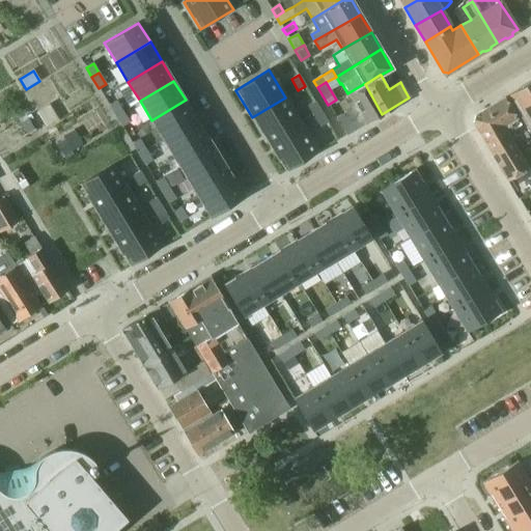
[(356,106),(336,117),(346,135),(382,114),(365,84),(364,83),(363,84),(347,93),(356,106)]
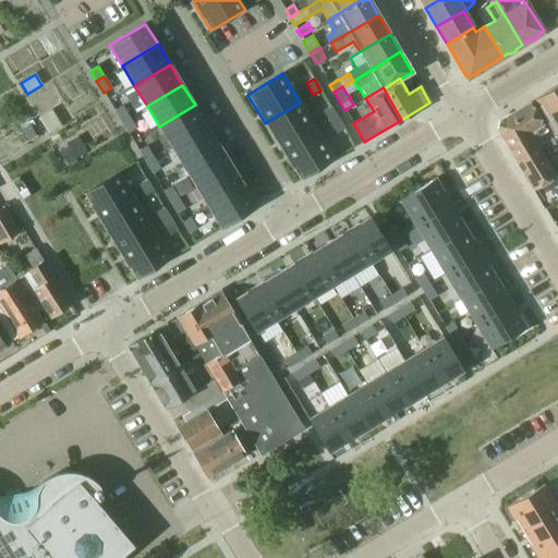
[(557,99),(552,88),(534,99),(557,140),(557,99)]
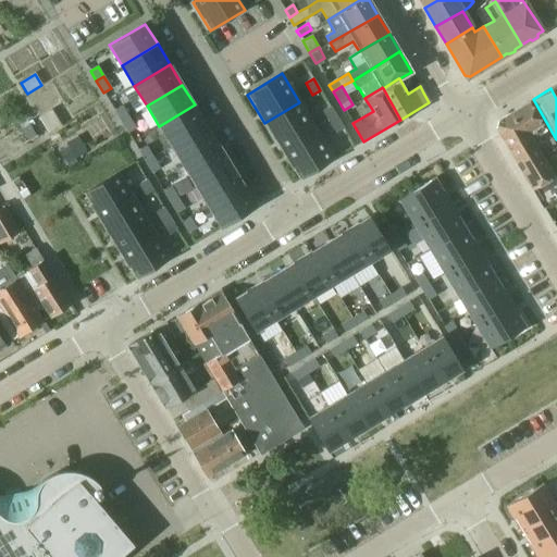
[(317,131),(299,102),(264,123),(282,152),(317,131)]
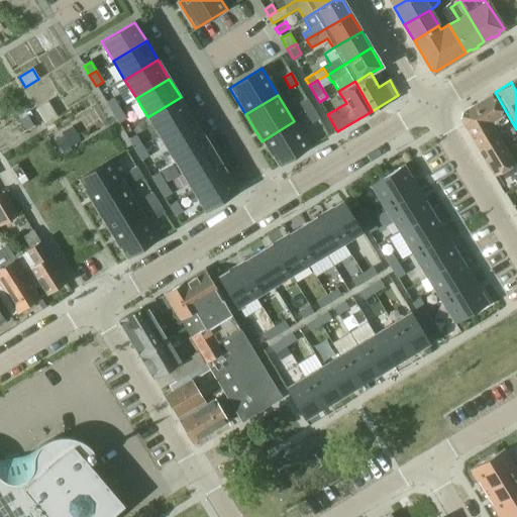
[(486,133),(494,128),(506,121),(491,95),(461,112),(459,118),(471,137),(484,129),(486,133)]
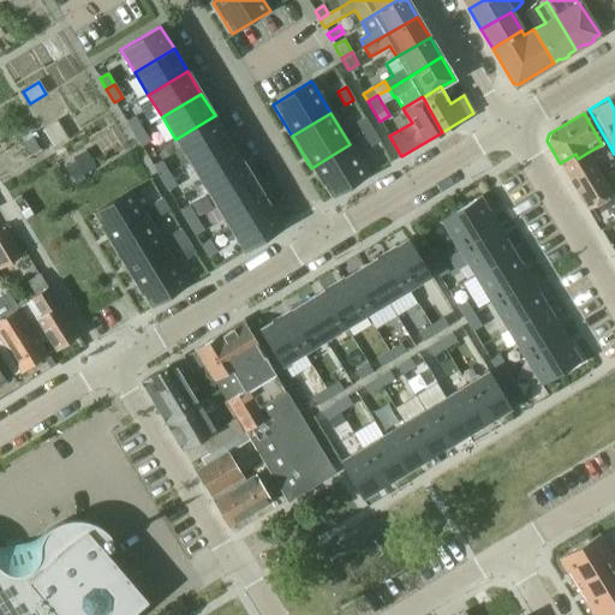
[(228,138),(215,115),(175,139),(189,162),(228,138)]
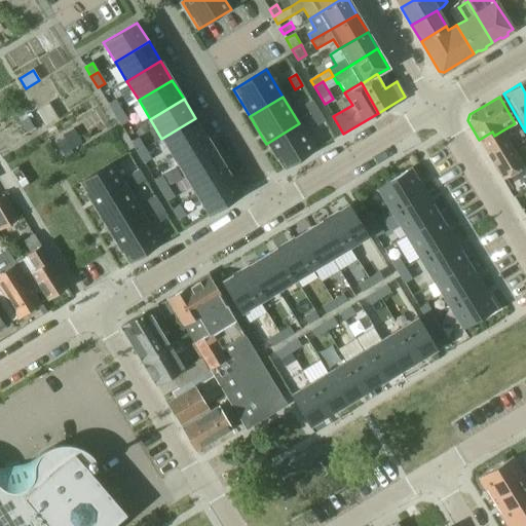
[(121,110),(115,101),(108,105),(114,114),(121,110)]
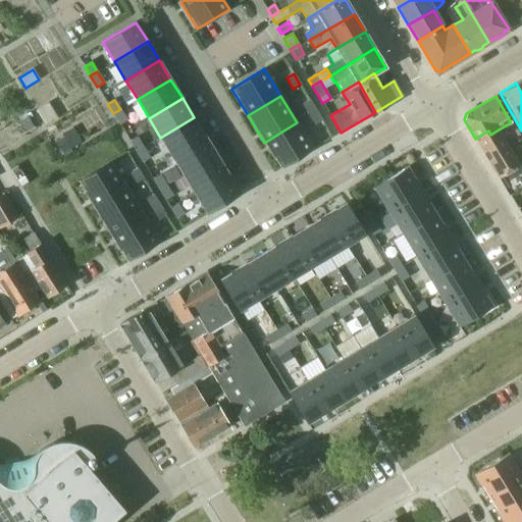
[(316,111),(309,100),(302,104),(309,115),(316,111)]
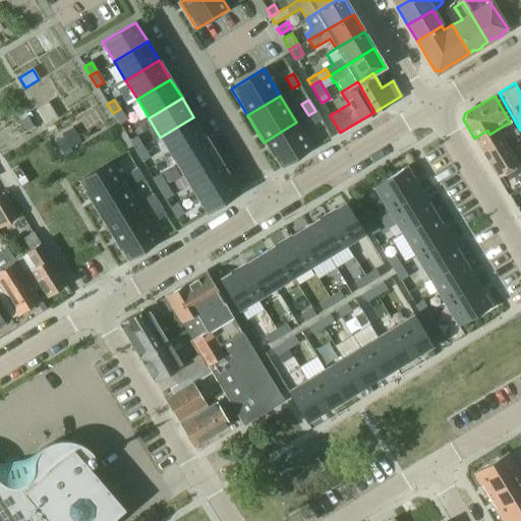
[(48,104),(37,110),(45,124),(56,118),(48,104)]
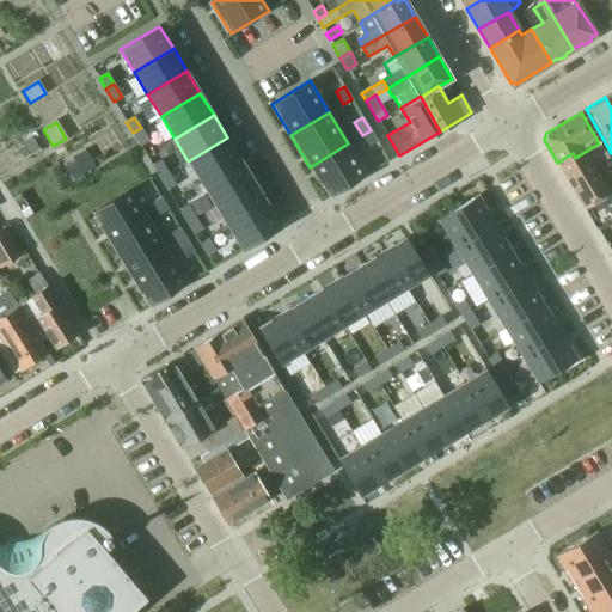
[(150,141),(141,128),(133,133),(141,147),(150,141)]
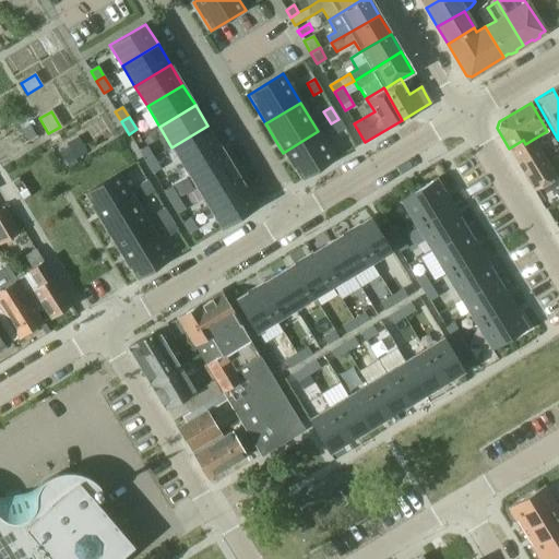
[(345,129),(339,119),(331,123),(337,134),(345,129)]
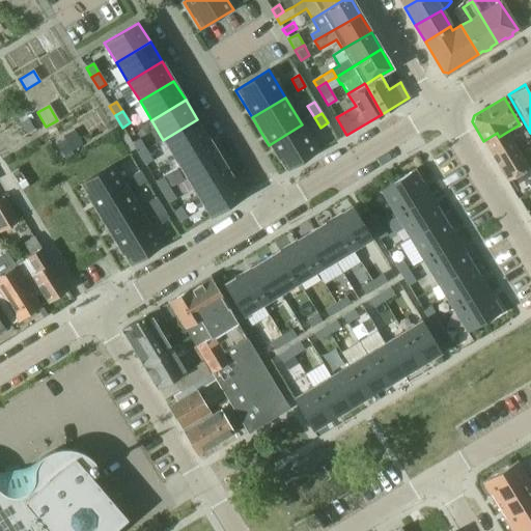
[(28,118),(21,122),(27,133),(34,129),(28,118)]
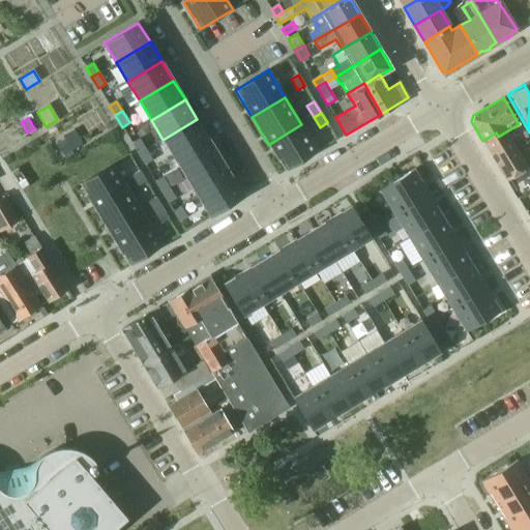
[(209,139),(197,119),(163,140),(175,158),(209,139)]
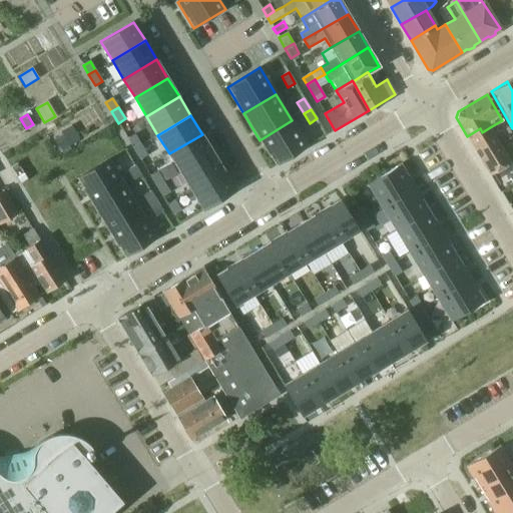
[(308,146),(292,120),(260,140),(276,166),(308,146)]
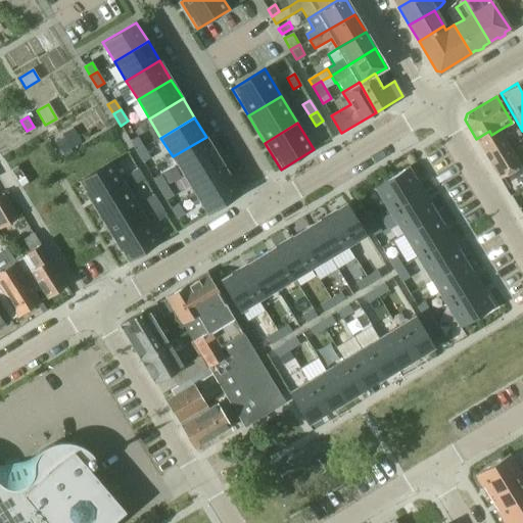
[(73,128),(61,134),(63,138),(69,149),(81,143),(73,128)]
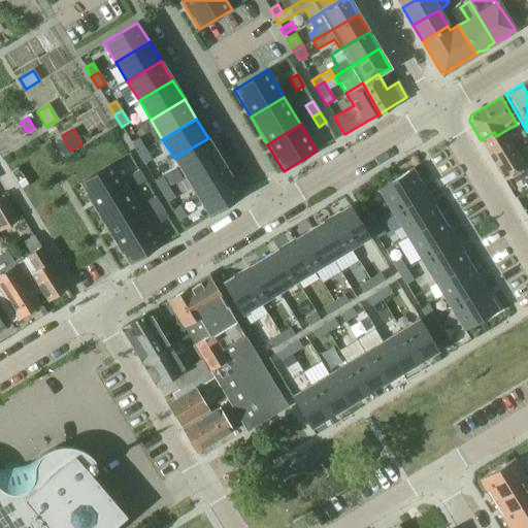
[(527,187),(527,172),(504,131),(496,136),(494,132),(481,140),(514,196),(527,187)]
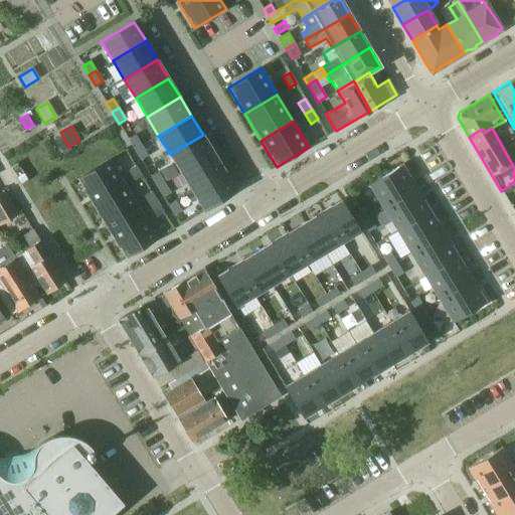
[(142,146),(135,135),(128,140),(135,150),(142,146)]
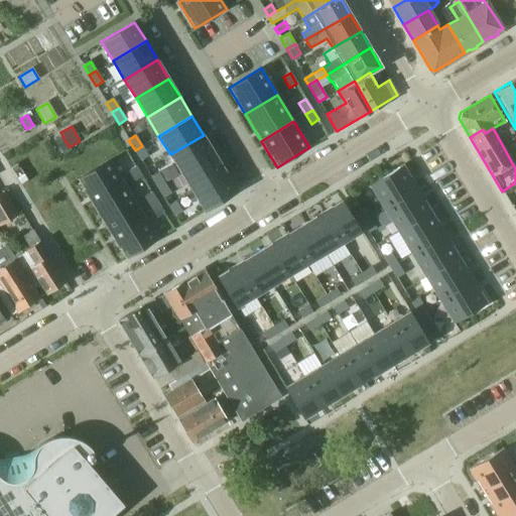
[(215,153),(204,135),(170,154),(181,173),(215,153)]
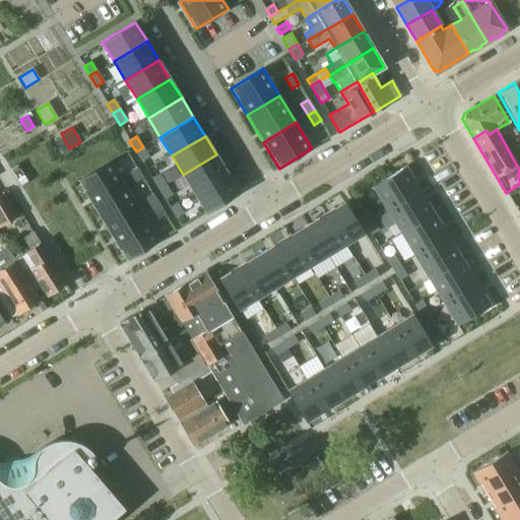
[(63,137),(57,141),(64,154),(71,150),(69,148),(63,137)]
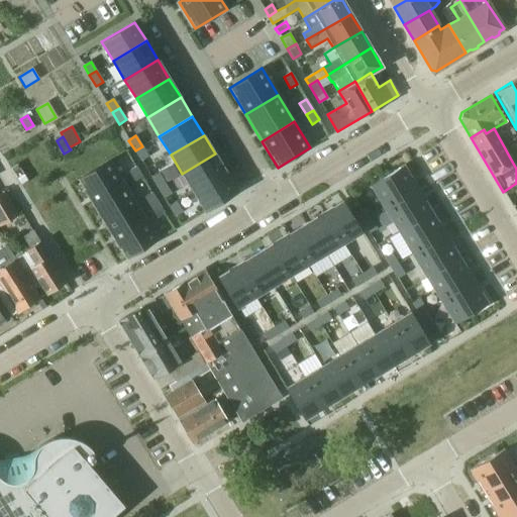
[(148,157),(142,146),(135,150),(141,161),(148,157)]
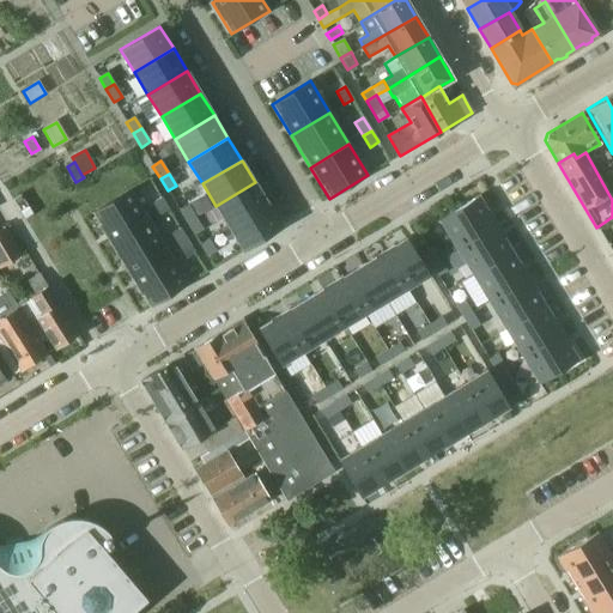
[(230,229),(268,205),(255,182),(216,206),(230,229)]
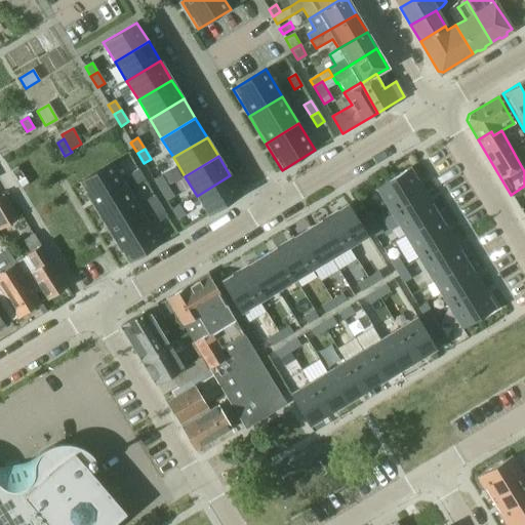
[(128,190),(112,163),(79,183),(95,209),(128,190)]
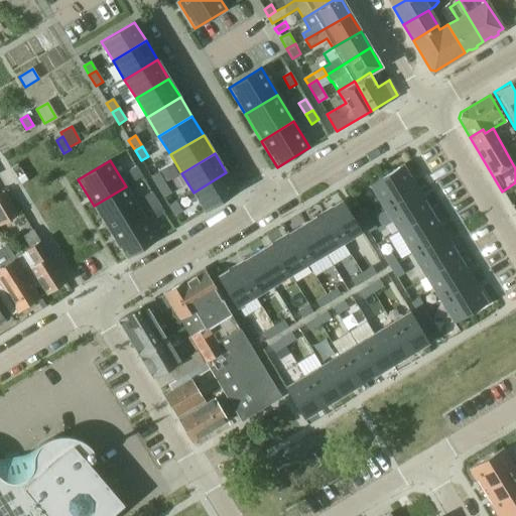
[(404,164),(370,185),(384,209),(418,188),(404,164)]
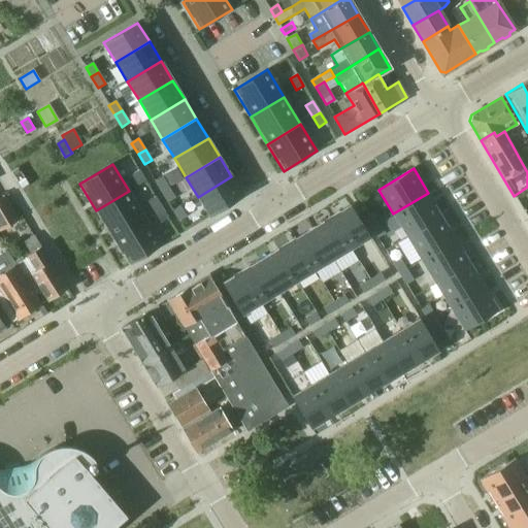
[(145,182),(139,170),(132,175),(138,186),(145,182)]
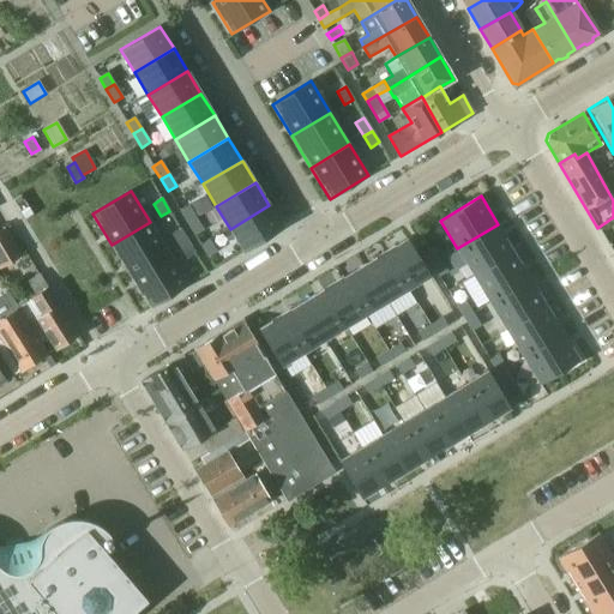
[(283,228),(269,205),(230,229),(244,251),(283,228)]
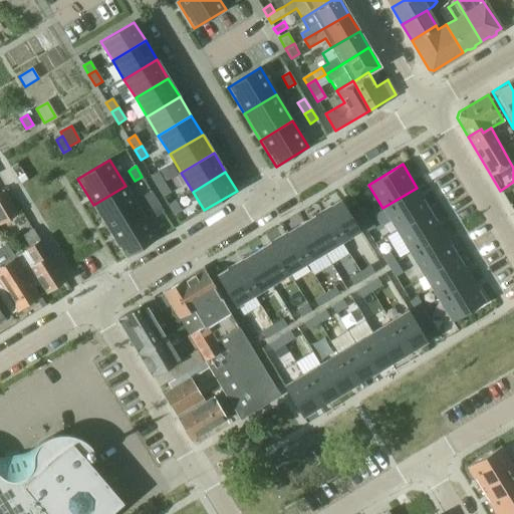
[(164,183),(158,173),(151,177),(157,187),(164,183)]
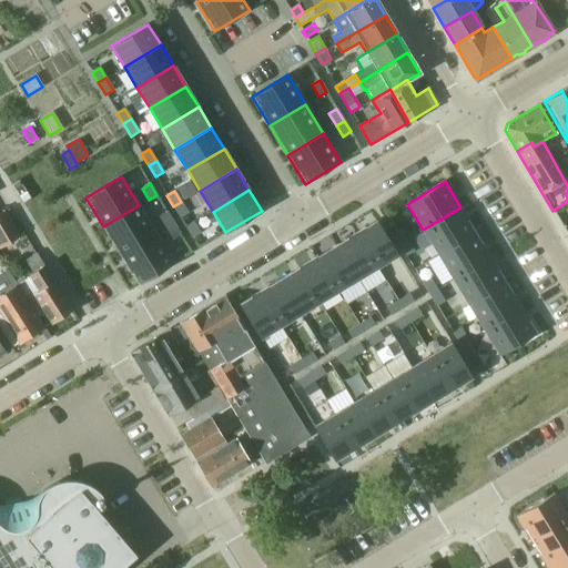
[(189,213),(181,202),(173,206),(181,219),(189,213)]
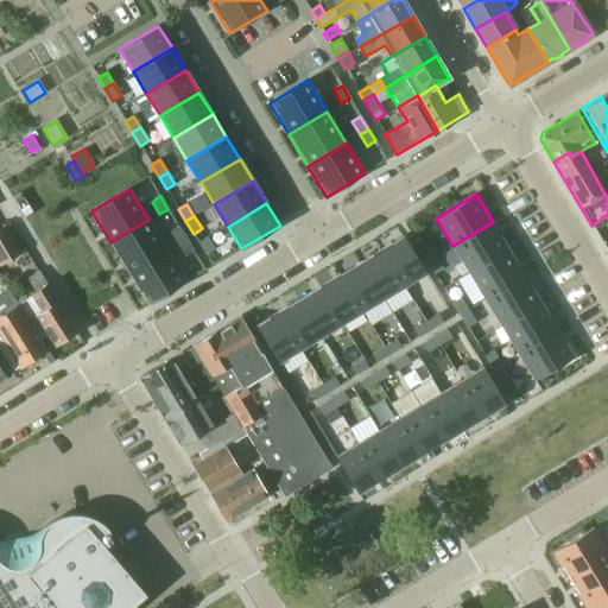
[(168,251),(149,220),(111,242),(130,274),(168,251)]
